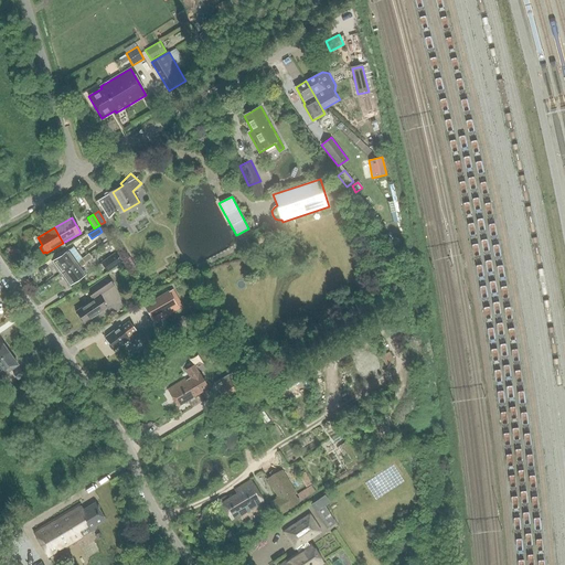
[(53,263),(61,274),(82,258),(73,247),(53,263)]
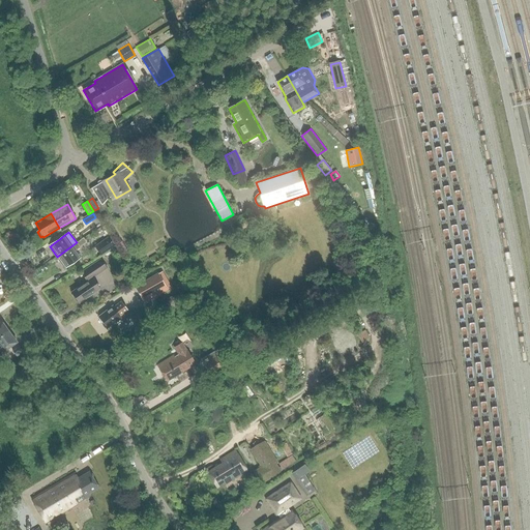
[(83,237),(77,242),(57,257),(65,268),(80,258),(75,251),(87,242),(83,237)]
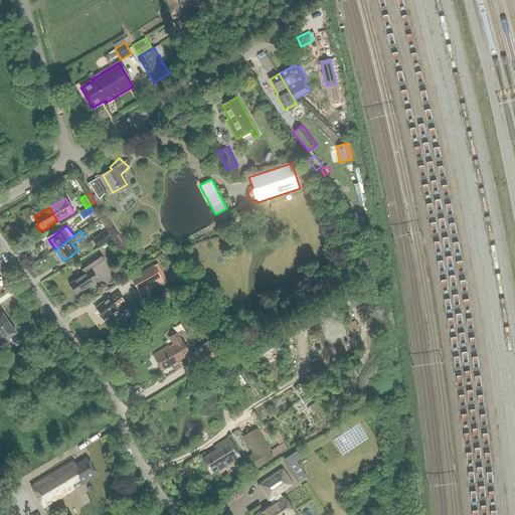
[(100,247),(110,240),(111,239),(105,230),(94,238),(97,242),(100,247)]
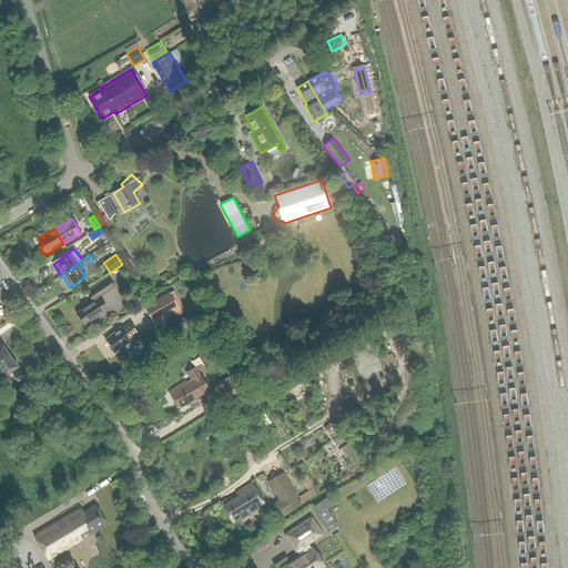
[(77,314),(84,325),(107,310),(99,298),(113,288),(107,280),(83,295),(89,303),(85,305),(87,306),(77,314)]
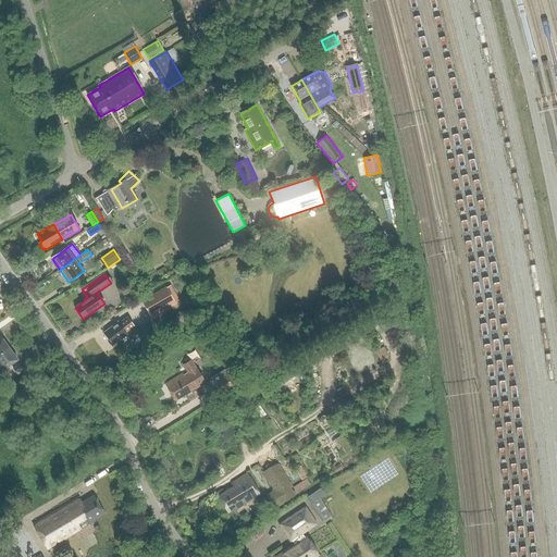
[(170,285),(141,300),(151,319),(180,302),(170,285)]
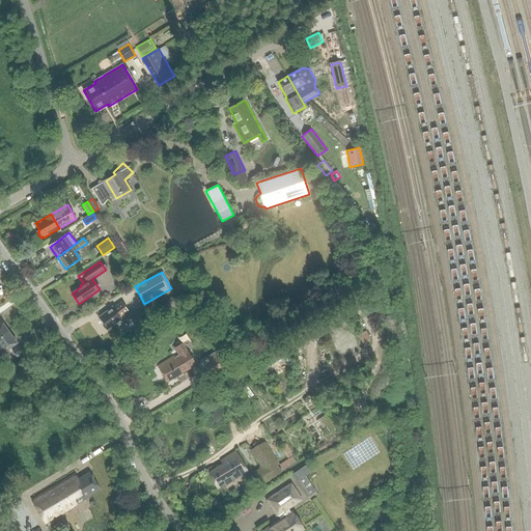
[(113,307),(99,318),(107,329),(115,323),(115,324),(121,318),(124,323),(132,317),(128,312),(129,312),(121,303),(114,308),(113,307)]
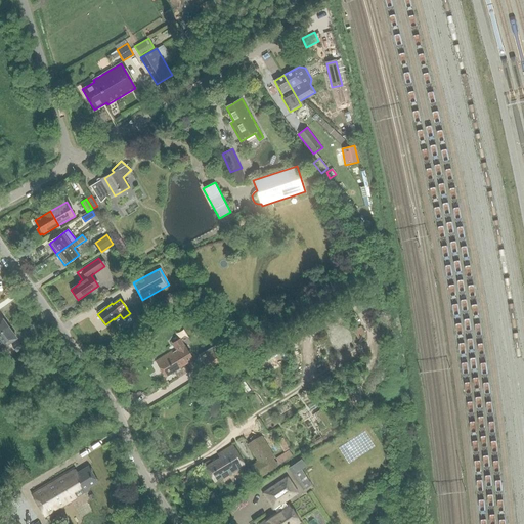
[(0,333),(8,328),(1,317),(0,316),(0,333)]
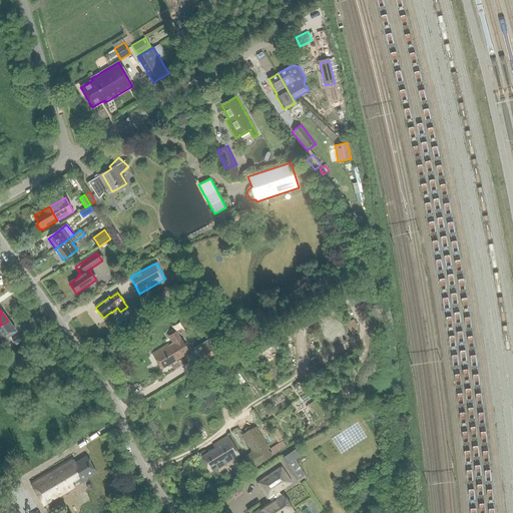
[(355,319),(340,328),(344,334),(359,326),(355,319)]
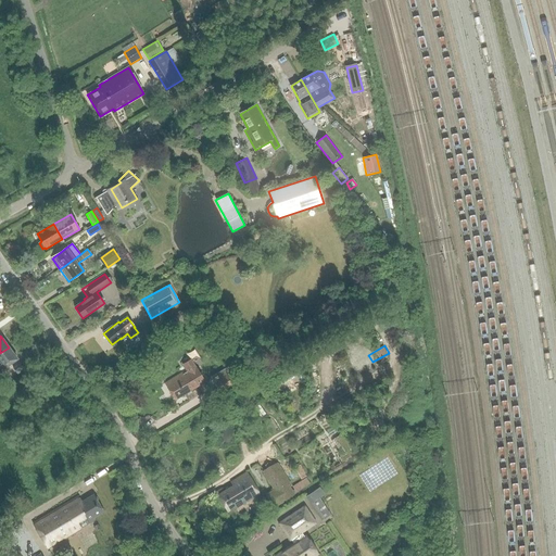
[(9,348),(0,353),(0,370),(2,368),(3,369),(17,358),(9,348)]
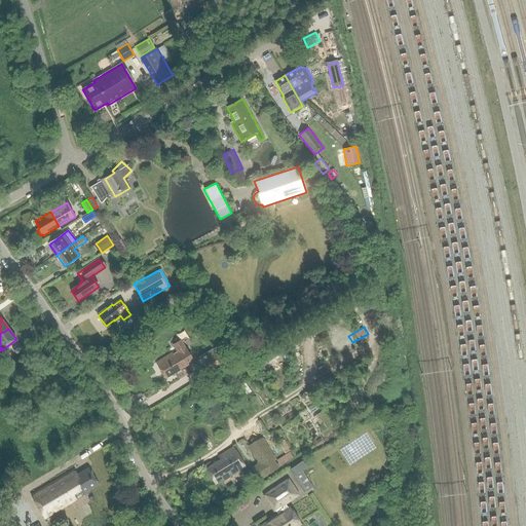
[(186,348),(182,341),(174,346),(179,352),(174,355),(173,352),(156,363),(165,379),(194,362),(186,348)]
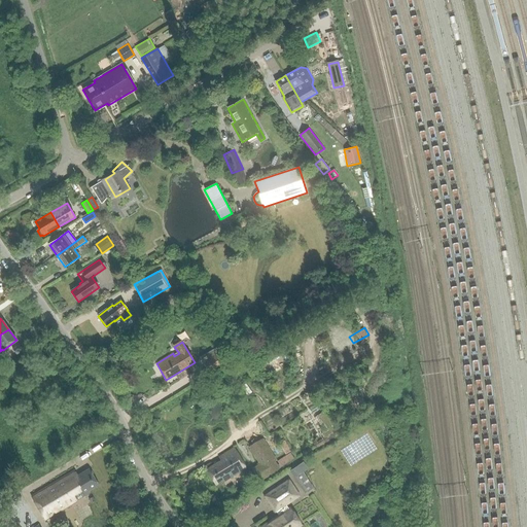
[(19,345),(12,350),(16,354),(23,350),(19,345)]
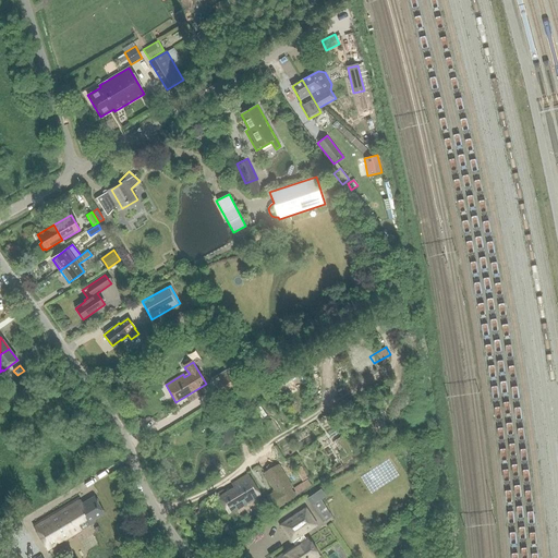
[(233,372),(215,383),(222,396),(241,384),(233,372)]
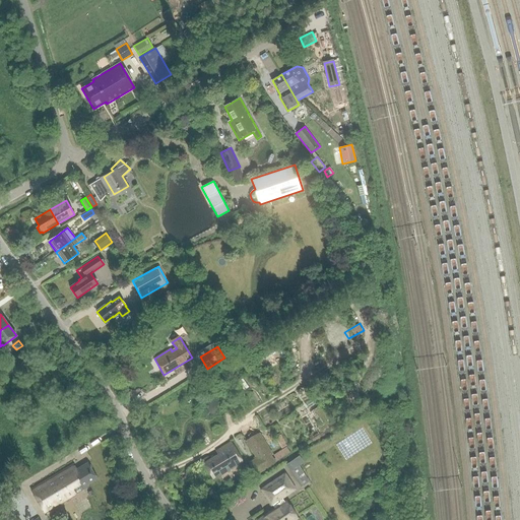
[(312,398),(305,403),(308,408),(316,403),(312,398)]
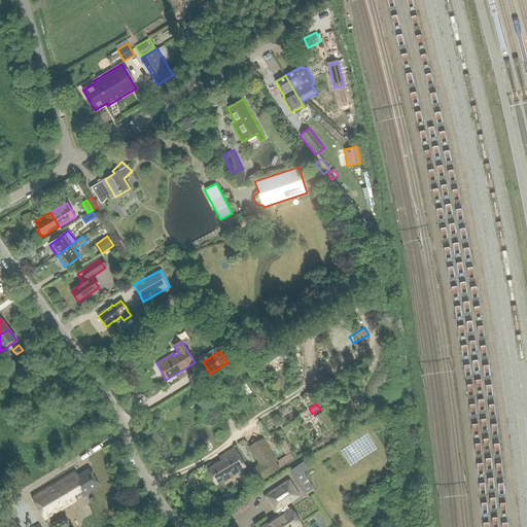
[(375,421),(382,431),(390,426),(383,416),(375,421)]
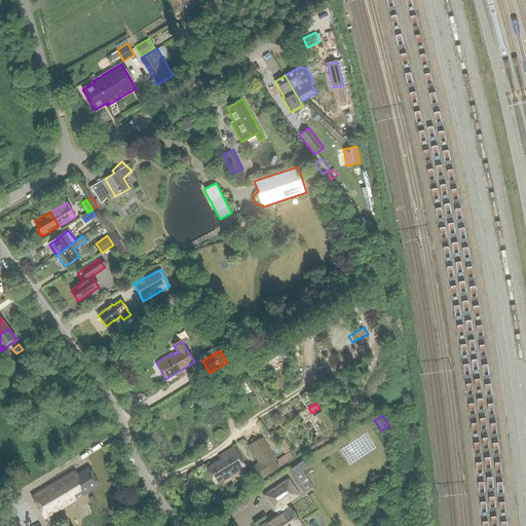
[(278,431),(270,441),(273,444),(282,436),(278,431)]
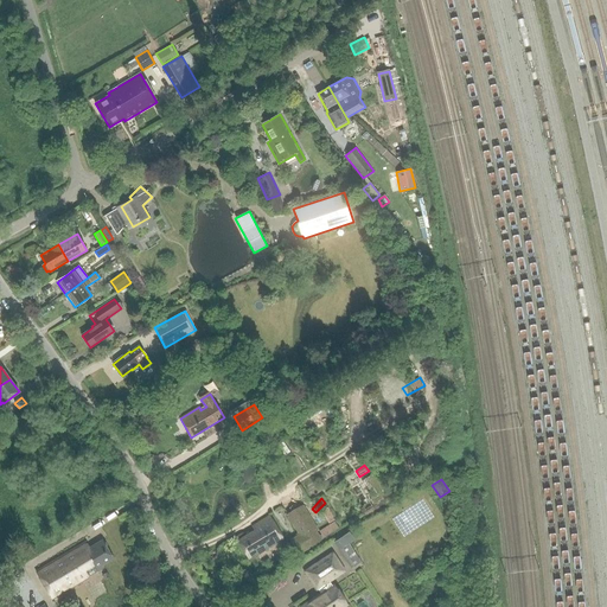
[(286,516),(298,535),(286,543),(294,556),(321,540),(301,508),(286,516)]
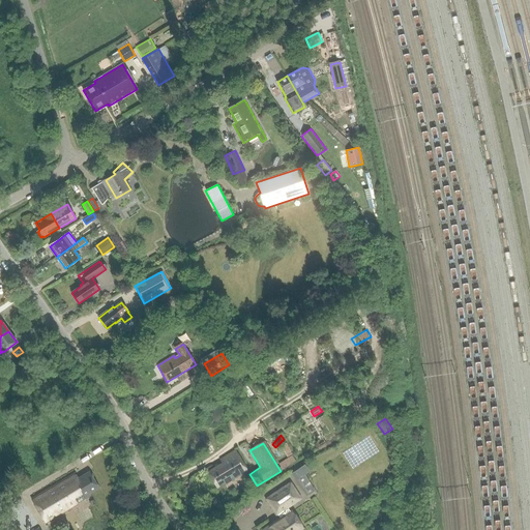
[(221,460),(223,464),(208,473),(217,488),(225,483),(225,484),(248,470),(238,454),(237,454),(235,451),(221,460)]
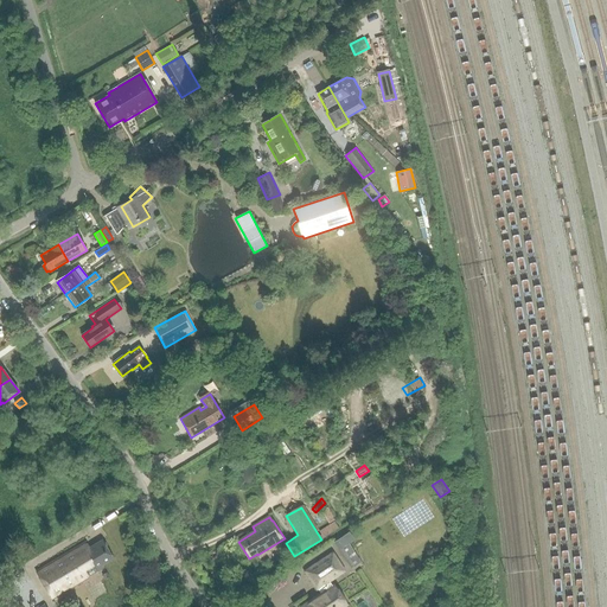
[(336,542),(342,550),(353,542),(349,534),(336,542)]
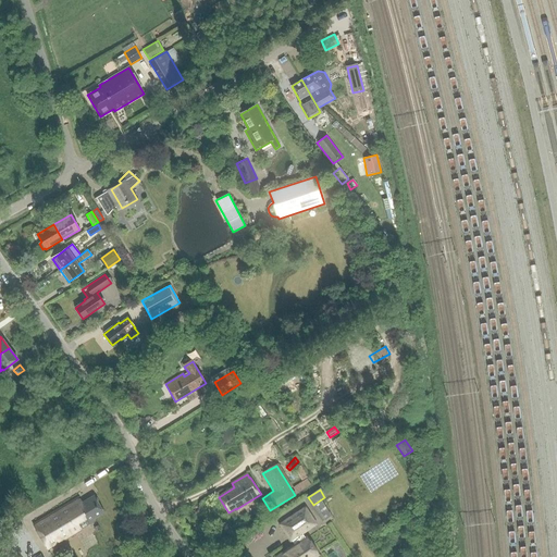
[(78,497),(33,524),(48,551),(82,530),(96,521),(95,519),(104,514),(94,495),(82,503),(78,497)]
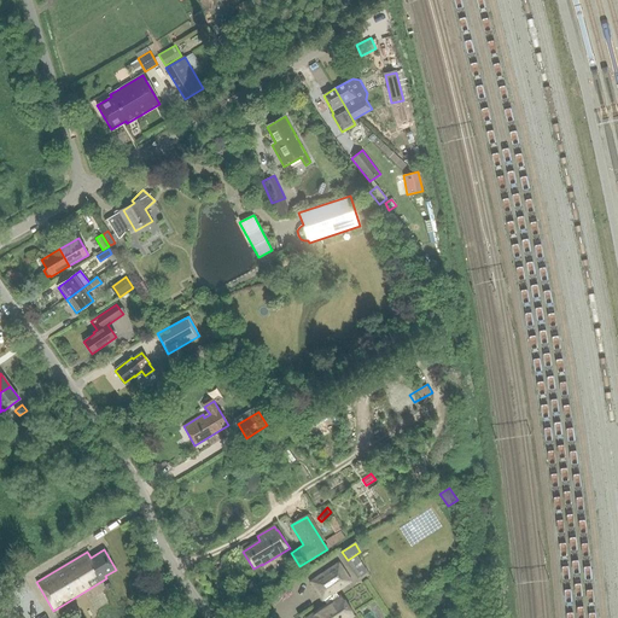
[(368,573),(356,555),(348,561),(360,579),(368,573)]
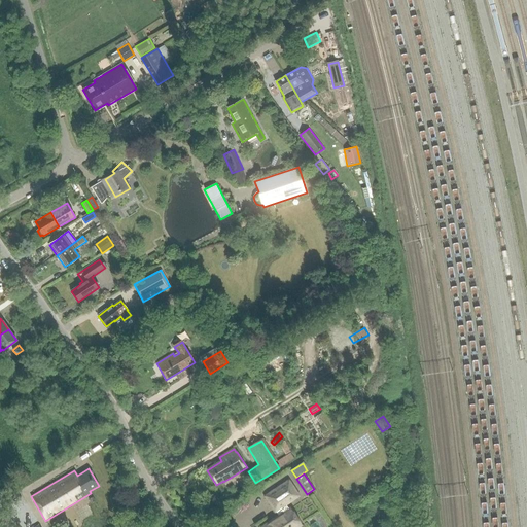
[(295,526),(300,525),(290,510),(289,510),(285,504),(290,500),(287,497),(295,492),(288,482),(266,496),(279,517),(262,526),(295,526)]
